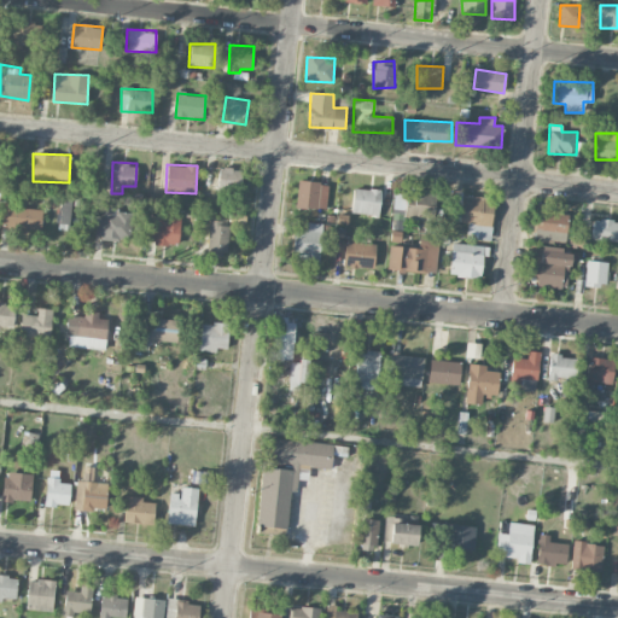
[(242,169),(219,168),(217,188),(240,190),(242,169)]
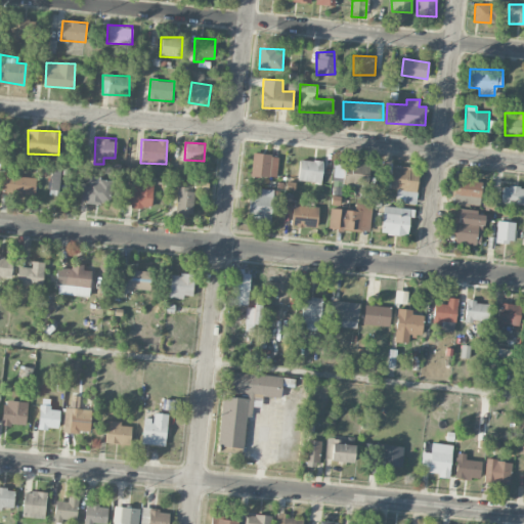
[(276,178),(279,156),(253,153),(251,175),(276,178)]
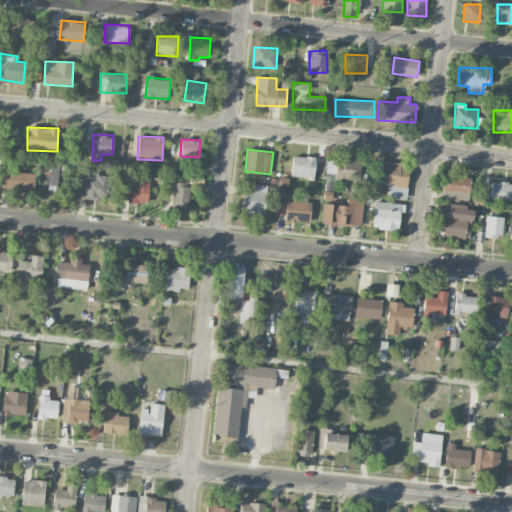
[(314,179),(316,158),(293,155),(290,176),(314,179)]
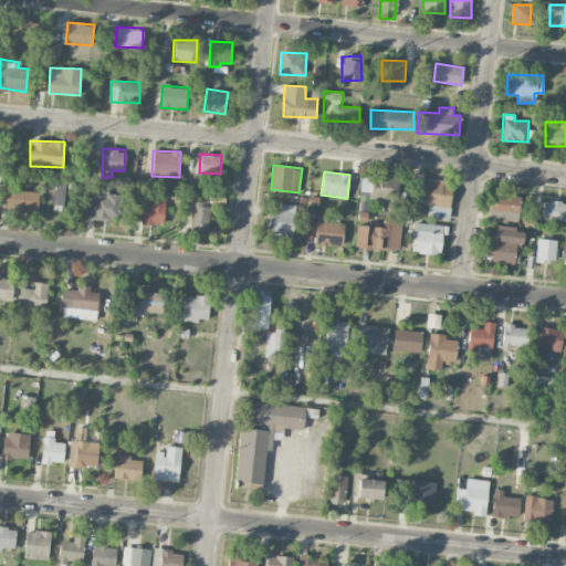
[(398,178),(370,177),(369,200),(398,201),(398,178)]
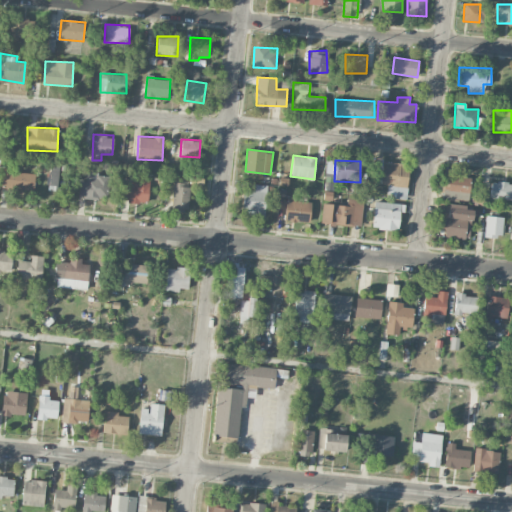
[(388,184),(386,197),(405,199),(409,164),(375,160),(373,182),(388,184)]
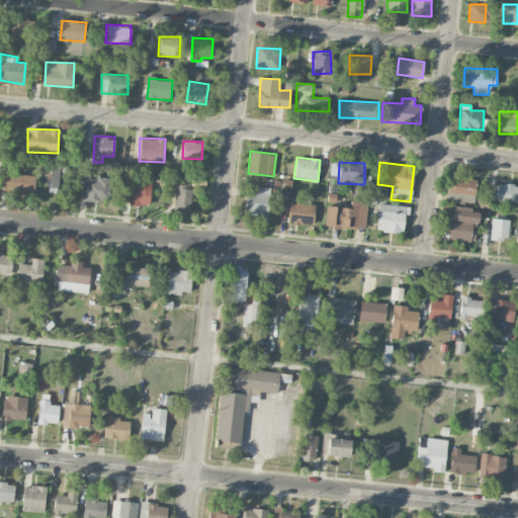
[(60,167),(51,166),(50,187),(59,188),(60,167)]
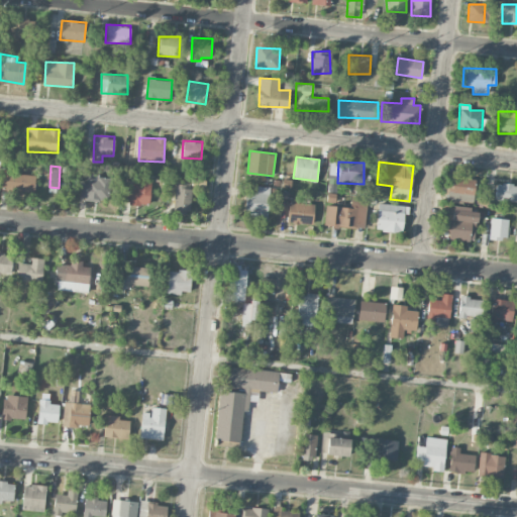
[(33,194),(35,174),(3,173),(2,192),(33,194)]
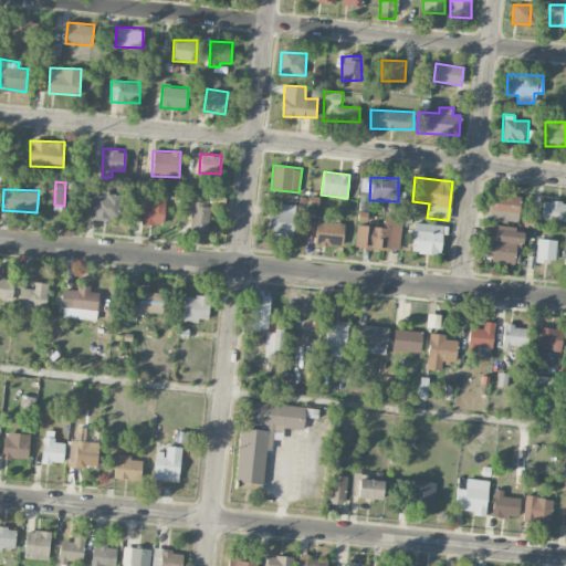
[(87,199),(86,219),(118,220),(121,192),(95,191),(95,200),(87,199)]
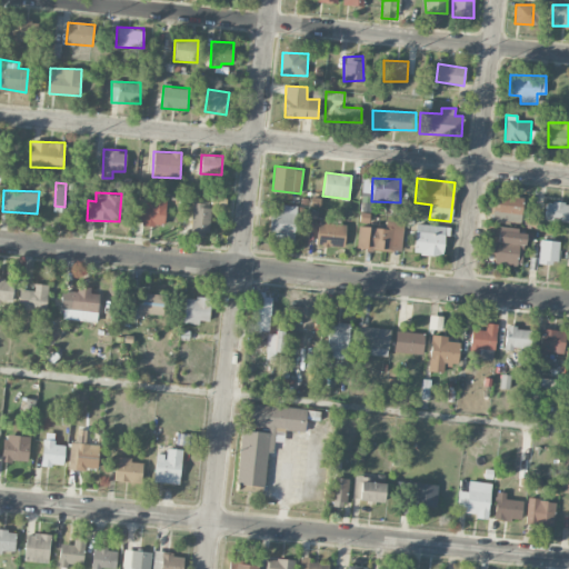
[(491,212),(521,213),(522,196),(492,195),(491,212)]
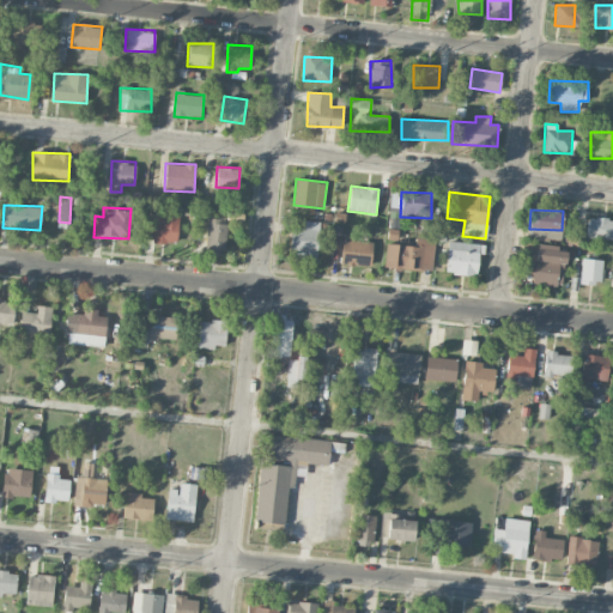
[(178,243),(178,216),(144,214),(143,242),(178,243)]
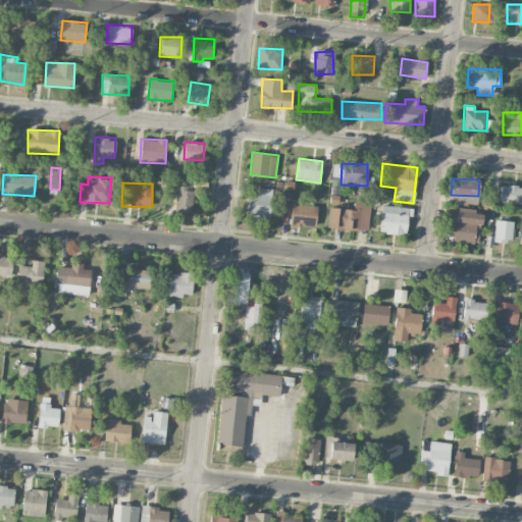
[(176,186),(175,215),(192,215),(193,186),(176,186)]
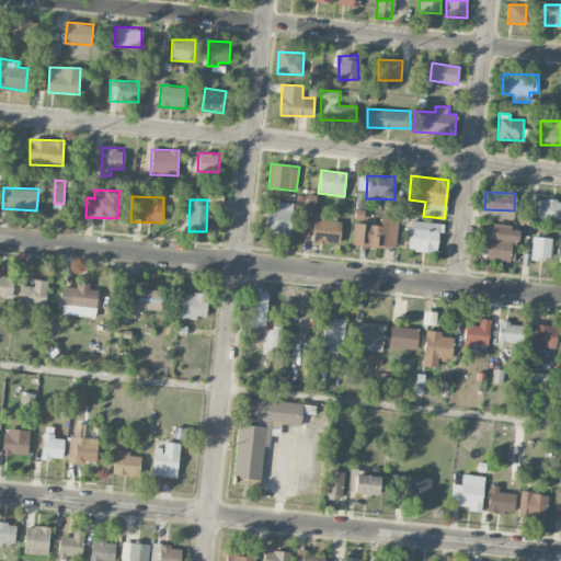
[(537,218),(560,218),(560,201),(538,199),(537,218)]
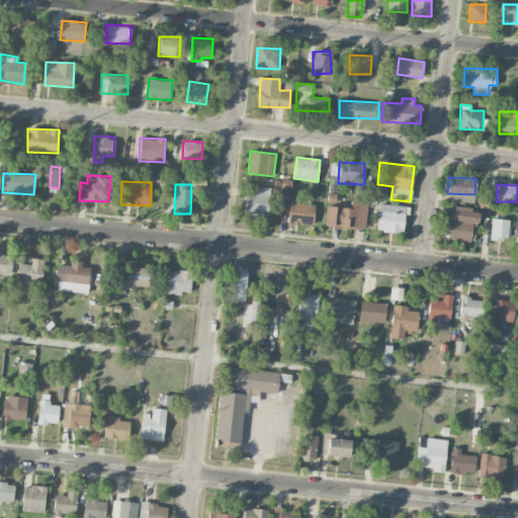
[(246,192),(245,219),(268,219),(269,187),(256,186),(256,192),(246,192)]
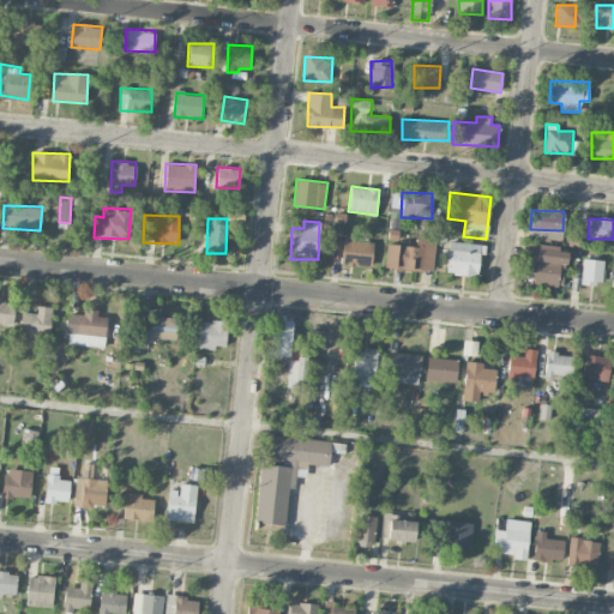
[(435,239),(416,238),(416,246),(386,245),(385,269),(434,271),(435,239)]
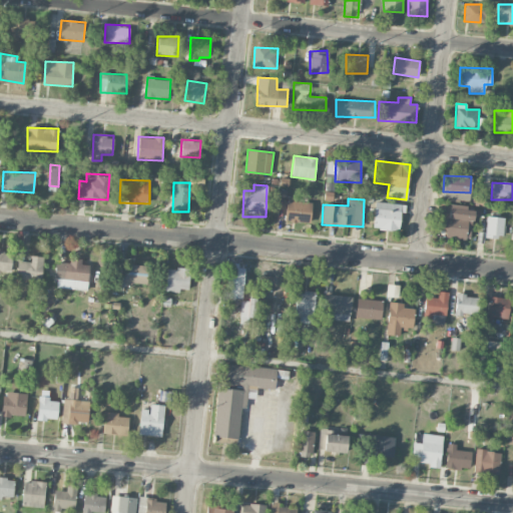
[(312,202),(286,200),(285,221),(311,222),(312,202)]
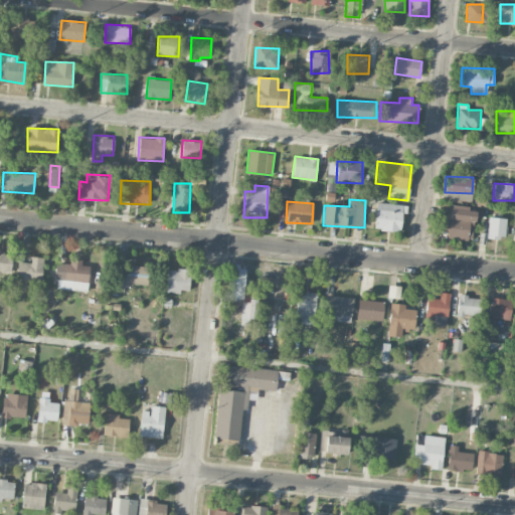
[(400,231),(401,213),(406,213),(406,204),(375,203),(374,230),(400,231)]
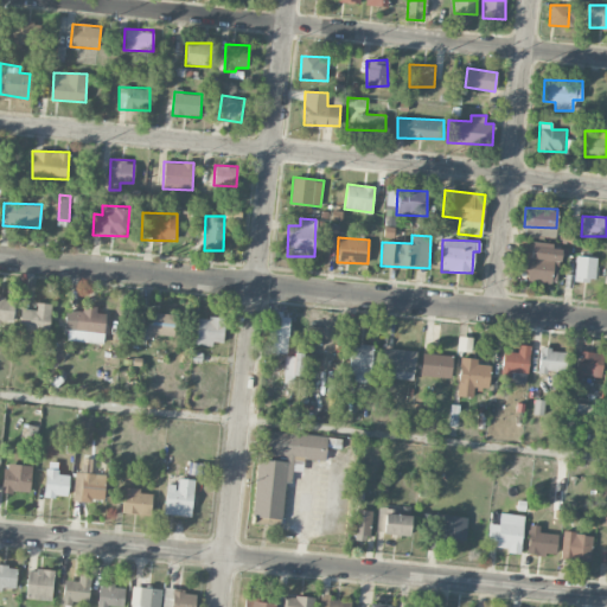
[(556,282),(561,246),(519,242),(516,272),(528,273),(526,280),(556,282)]
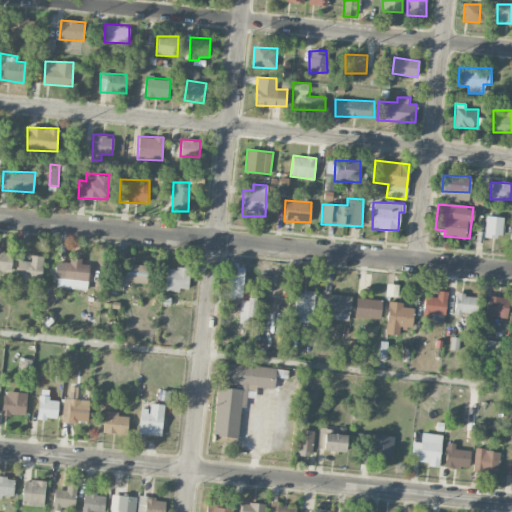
[(503,218),(486,215),(484,236),(501,238),(503,218)]
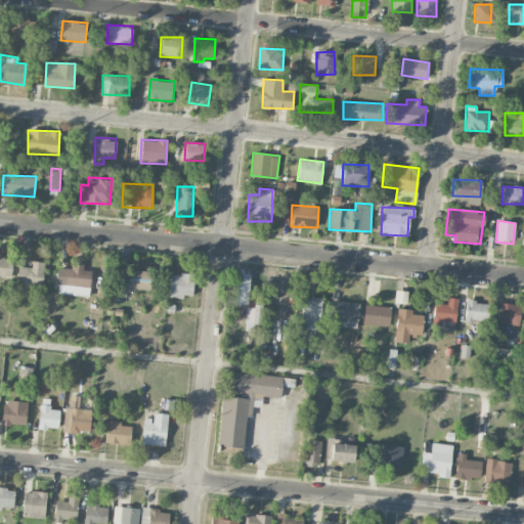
[(0,280),(2,280),(3,276),(11,277),(13,259),(0,257),(0,280)]
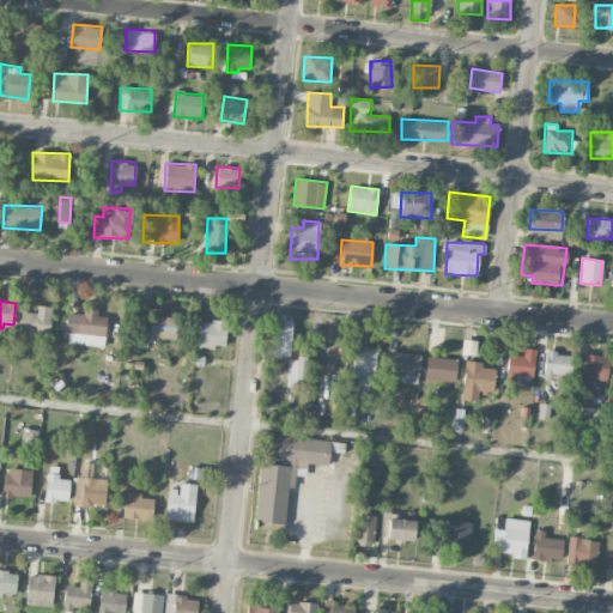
[(20,333),(50,334),(52,307),(36,305),(36,313),(22,311),(20,333)]
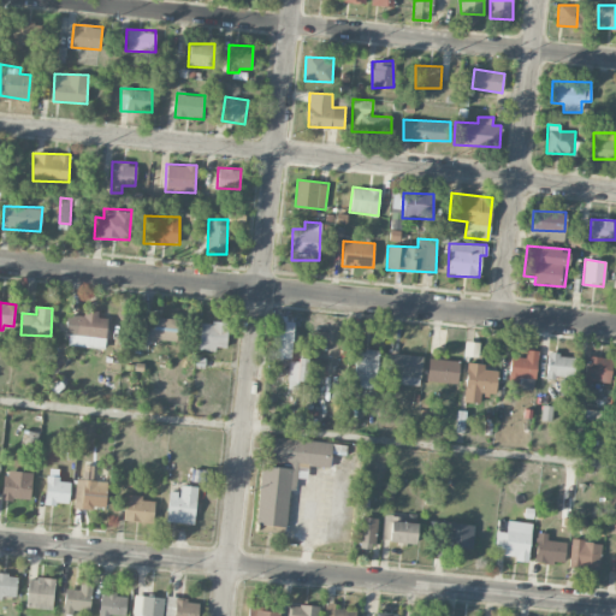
[(106,348),(107,318),(99,318),(99,312),(77,312),(76,329),(69,329),(67,347),(106,348)]
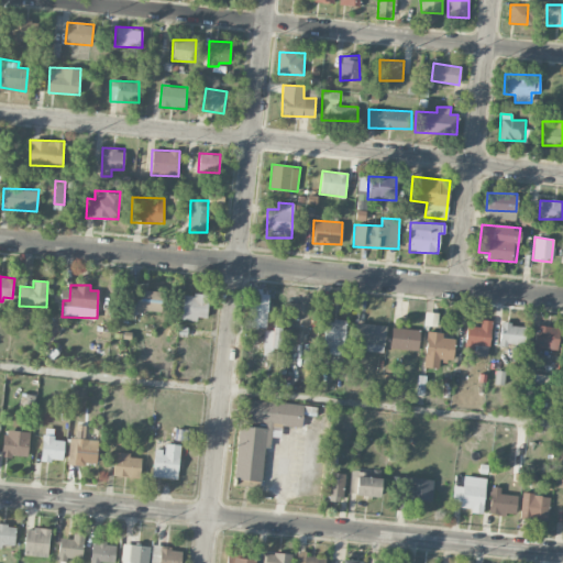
[(164,291),(139,289),(136,309),(161,312),(164,291)]
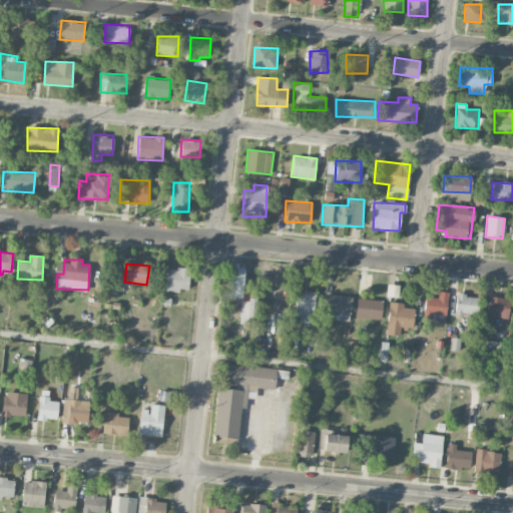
[(243,299),(244,266),(226,265),(225,298),(243,299)]
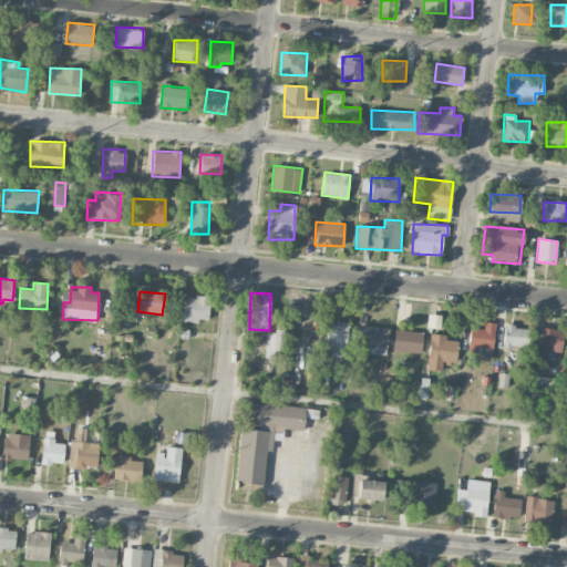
[(208,319),(209,297),(184,296),(183,321),(199,322),(199,319),(208,319)]
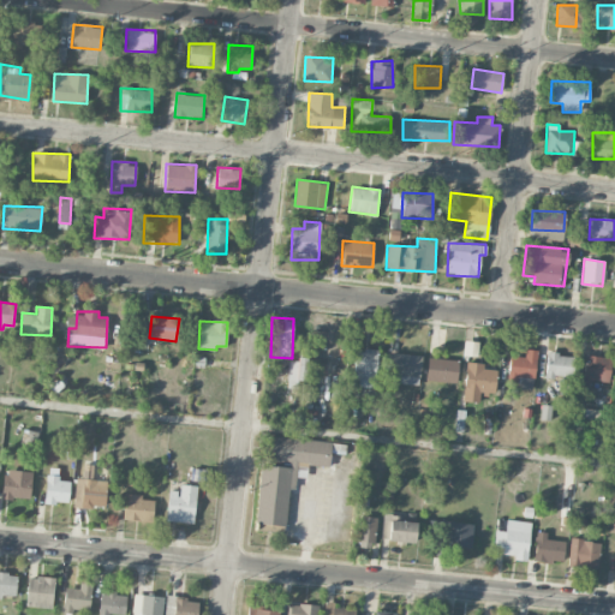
[(508,378),(533,381),(536,350),(525,348),(524,357),(509,356),(508,378)]
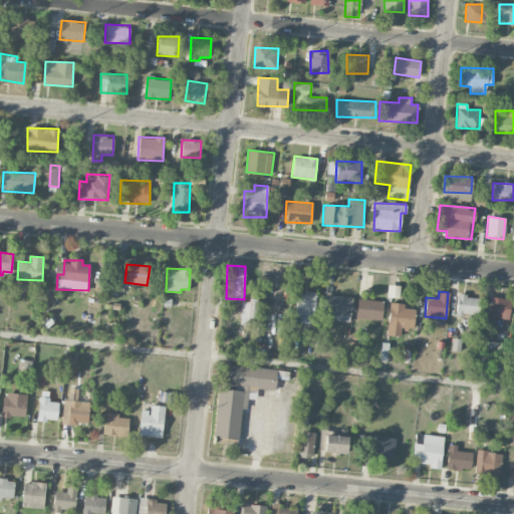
[(315,292),(296,292),(295,323),(315,323),(315,292)]
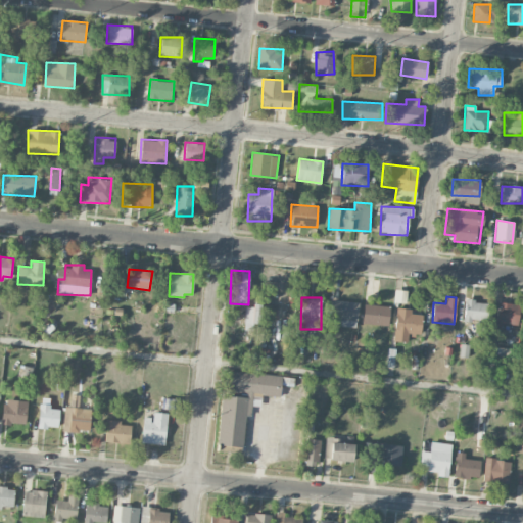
[(358,301),(330,300),(330,326),(358,326),(358,301)]
